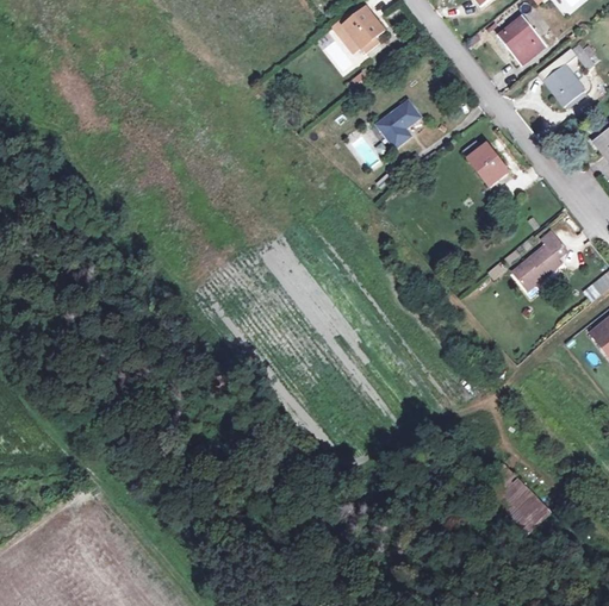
[(359,0),(328,25),(349,51),(359,44),(360,47),(374,36),(383,29),(361,0),(359,0)]
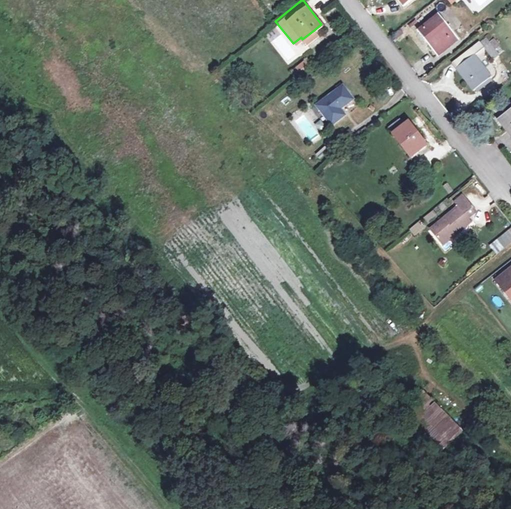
[(455,38),(436,14),(421,26),(429,36),(426,38),(437,52),(455,38)]
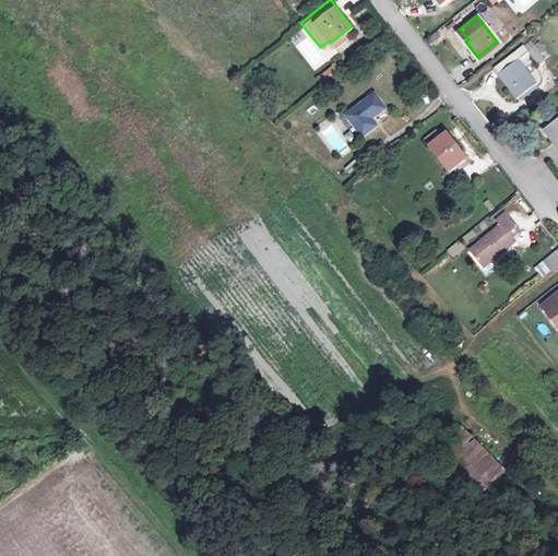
[(469,39),(460,28),(456,31),(465,42),(469,39)]
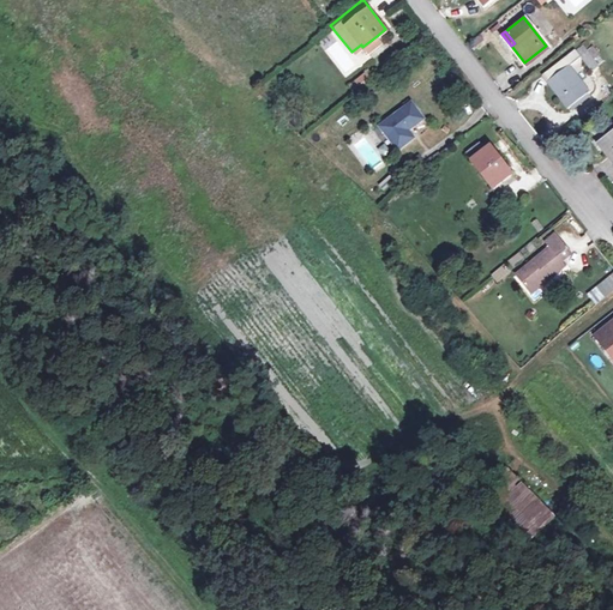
[(382,41),(377,36),(362,47),(367,53),(382,41)]
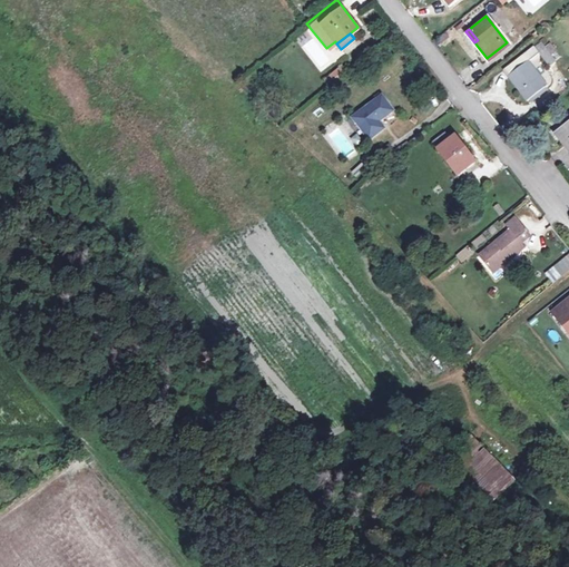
[(555,59),(540,39),(533,45),(548,64),(555,59)]
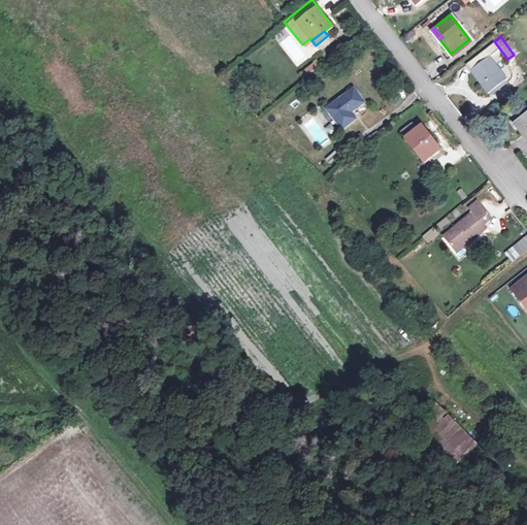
[(497,47),(493,42),(481,52),(485,57),(471,68),(488,91),(489,90),(504,78),(505,77),(488,55),(497,47)]
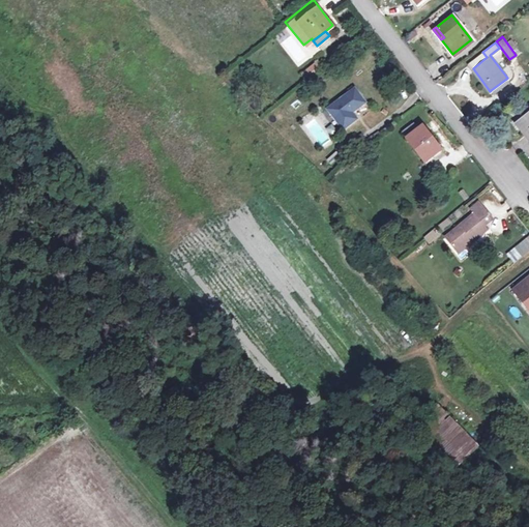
[(487,57),(482,52),(468,63),(473,68),(487,57)]
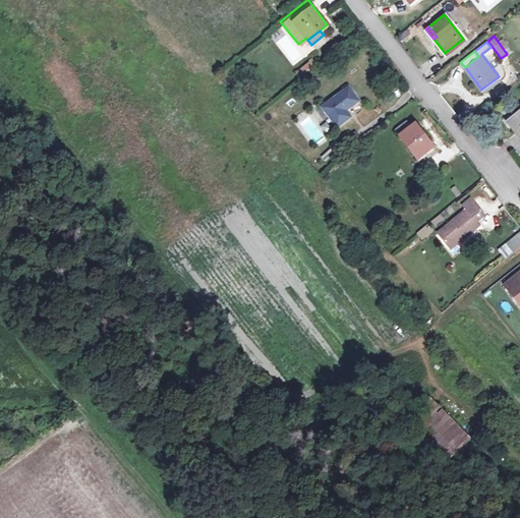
[(308,61),(297,71),(302,77),(314,68),(308,61)]
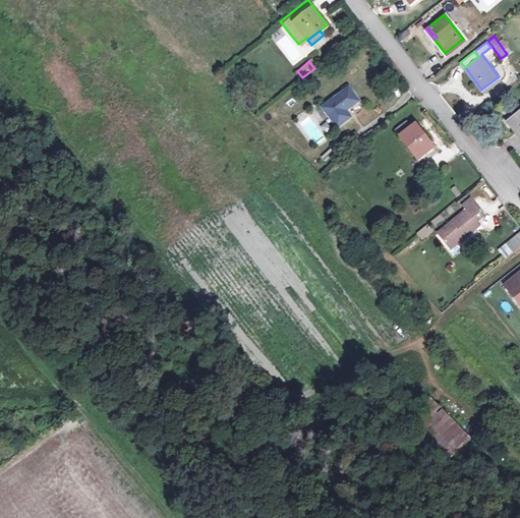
[(498,77),(482,89),(484,92),(501,80),(498,77)]
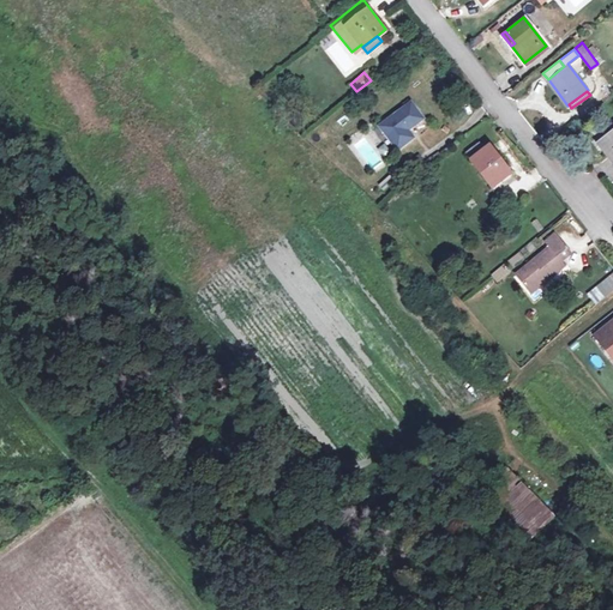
[(422,116),(410,100),(378,124),(396,149),(414,136),(407,127),(422,116)]
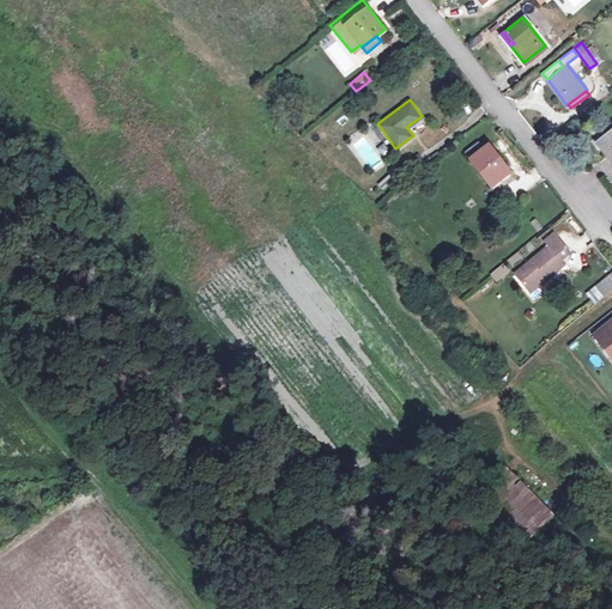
[(340,125),(350,119),(344,110),(334,116),(340,125)]
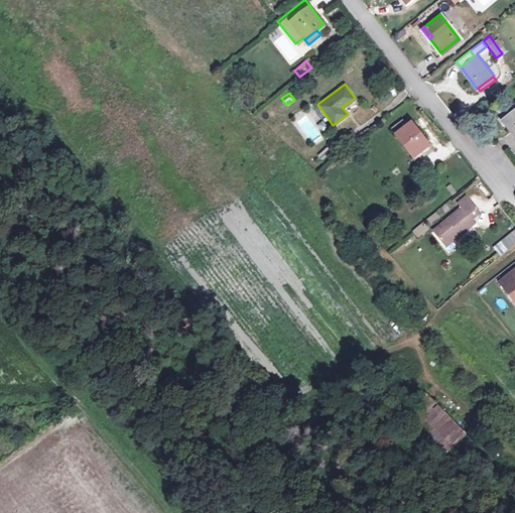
[(514,108),(511,111),(513,114),(504,122),(514,136),(514,108)]
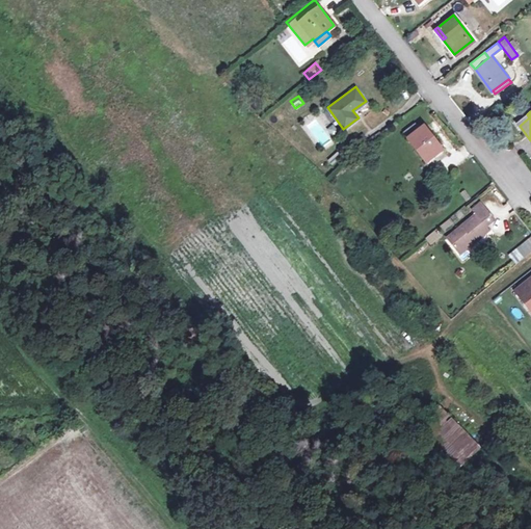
[(516,123),(520,126),(529,117),(527,114),(516,123)]
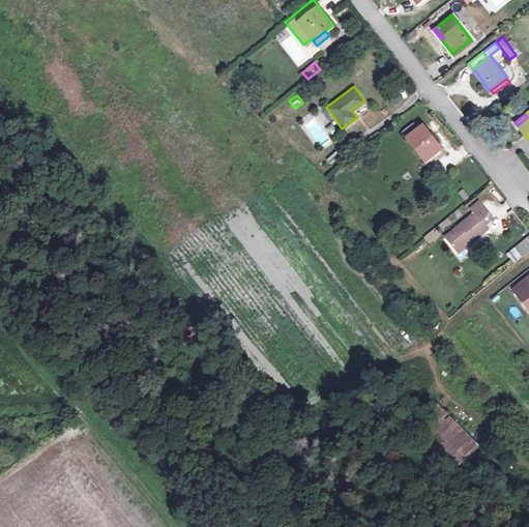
[(413,121),(401,130),(421,157),(431,151),(432,154),(440,148),(422,124),(418,127),(413,121)]
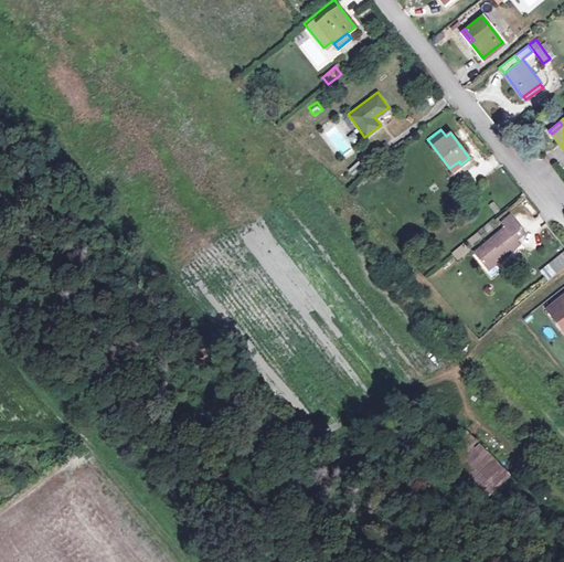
[(459,161),(449,168),(451,171),(460,165),(459,161)]
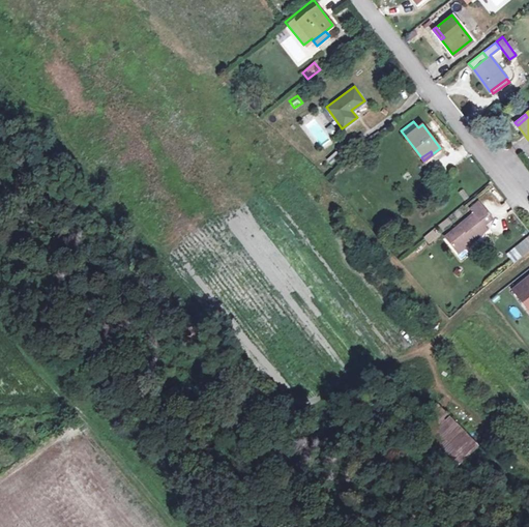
[(492,217),(477,200),(469,206),(473,211),(444,235),(456,249),(470,237),(472,240),(488,228),(485,224),(492,217)]
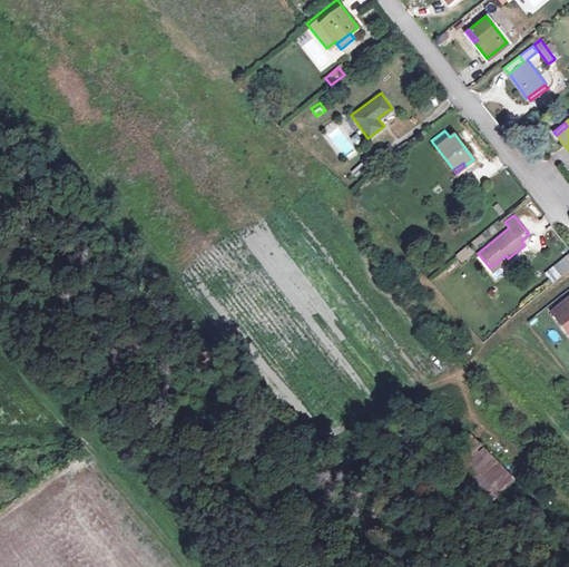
[(460,260),(471,252),(466,244),(454,252),(460,260)]
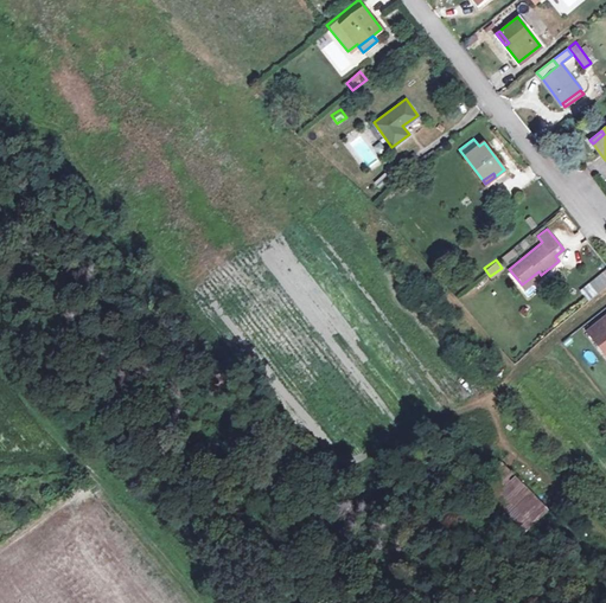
[(605,268),(588,281),(597,290),(605,282),(605,268)]
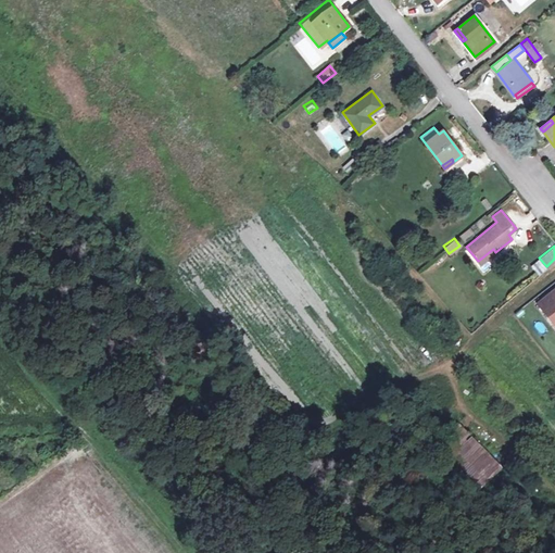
[(493,249),(478,261),(480,264),(495,252),(493,249)]
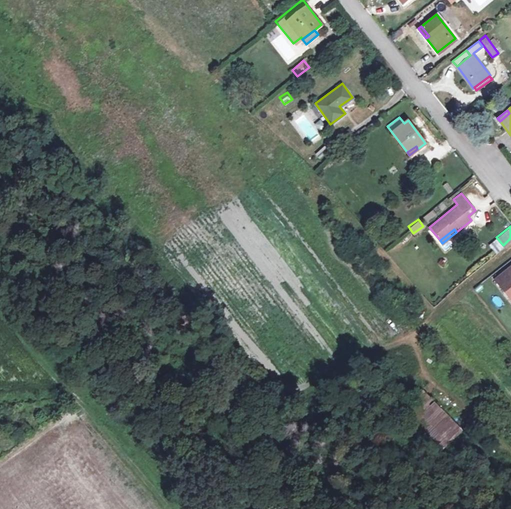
[(510,265),(494,279),(510,300),(510,265)]
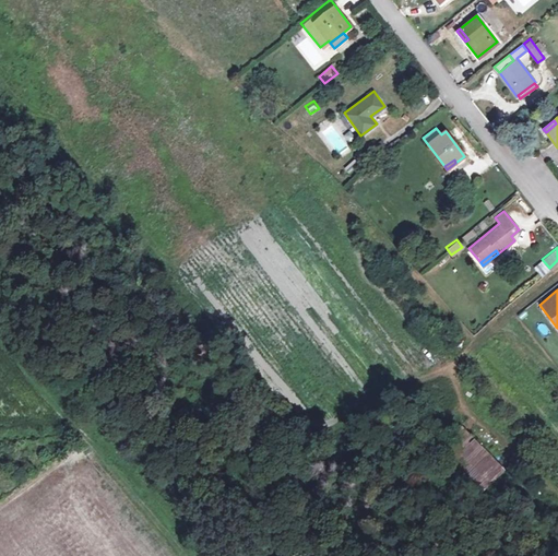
[(505,466),(472,434),(472,435),(465,429),(443,452),(482,489),(505,466)]
